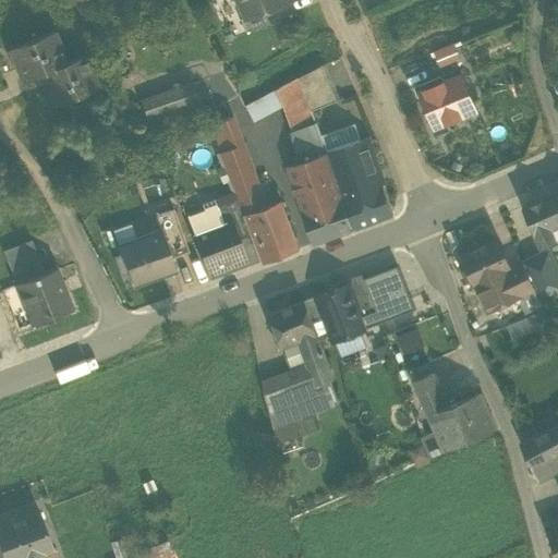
[(238,0),(244,16),(245,17),(265,9),(286,0),(238,0)]
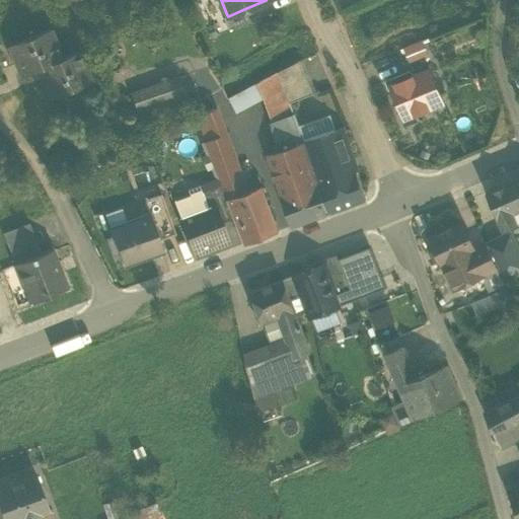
[(246,8),(228,16),(227,15),(222,17),(227,29),(250,20),(246,8)]
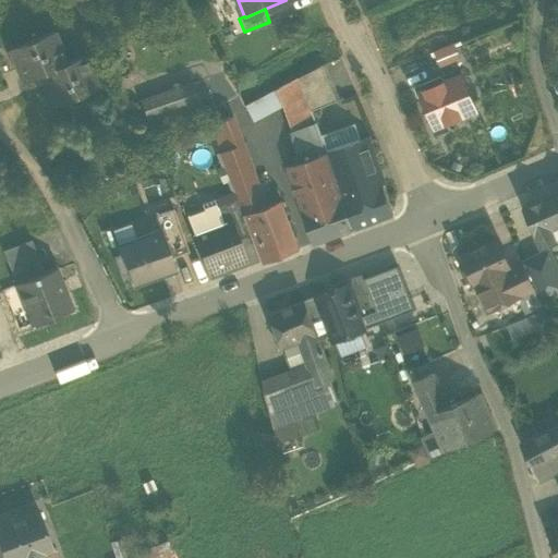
[(65,63),(52,33),(10,49),(24,82),(41,75),(55,106),(97,88),(83,56),(65,63)]
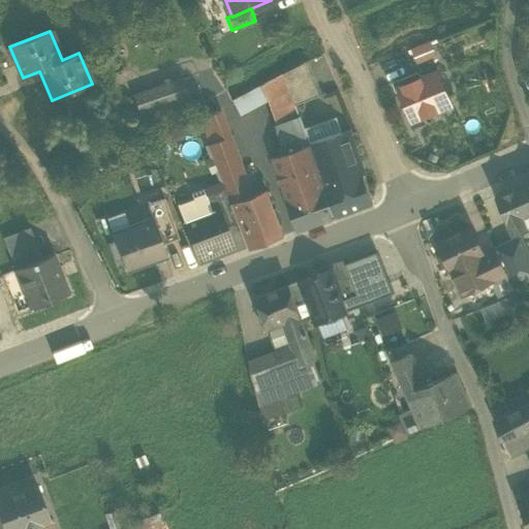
[(437,58),(430,40),(410,49),(417,66),(437,58)]
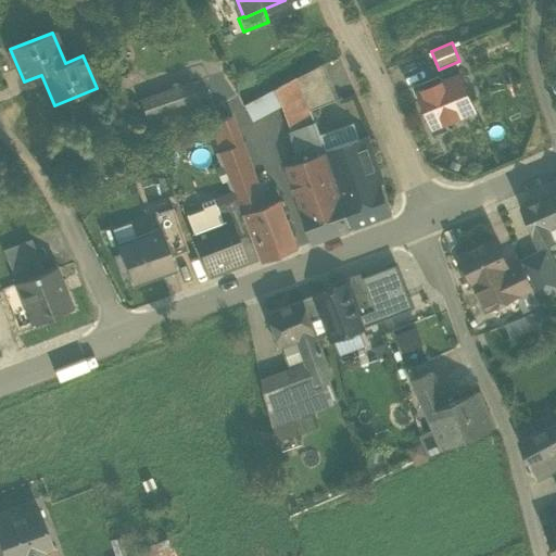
[(321,65),(297,78),(310,111),(336,101),(321,65)]
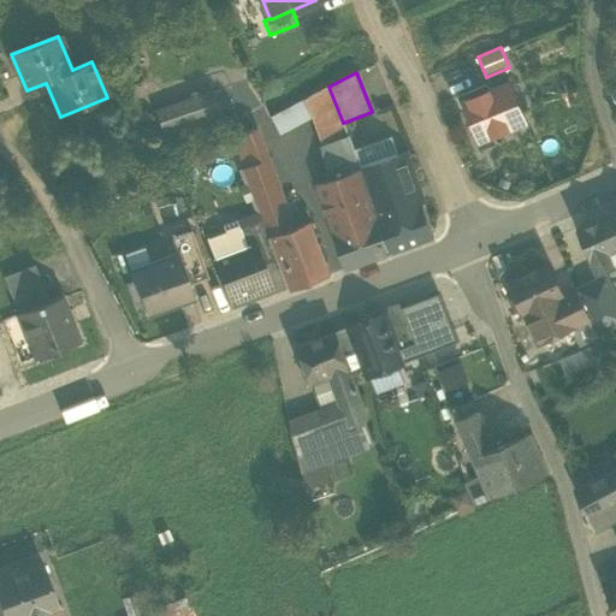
[(487,84),(461,95),(480,140),(525,122),(509,83),(491,90),(487,84)]
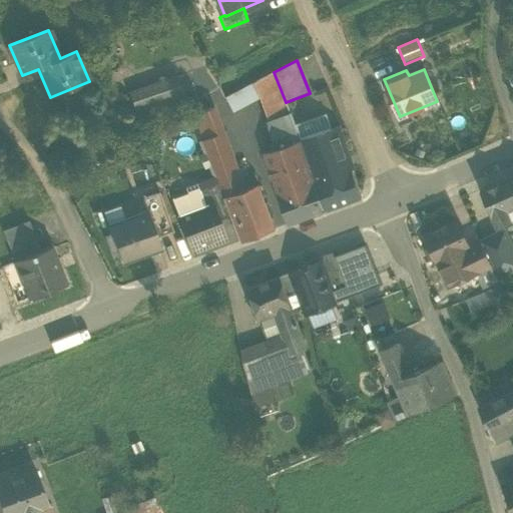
[(274,72),(254,82),(260,98),(269,121),(289,113),(286,102),(274,72)]
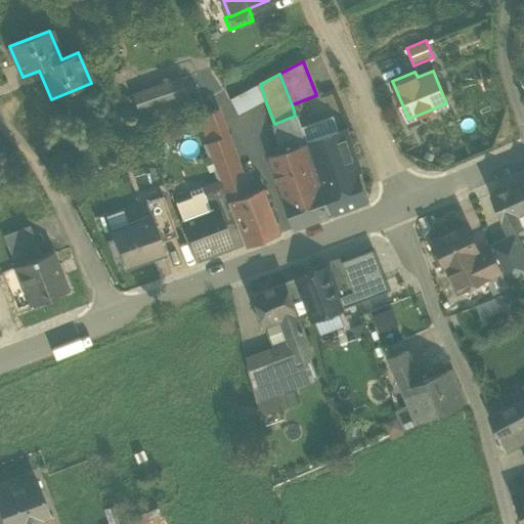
[(180,78),(132,95),(141,122),(188,105),(183,87),(180,78)]
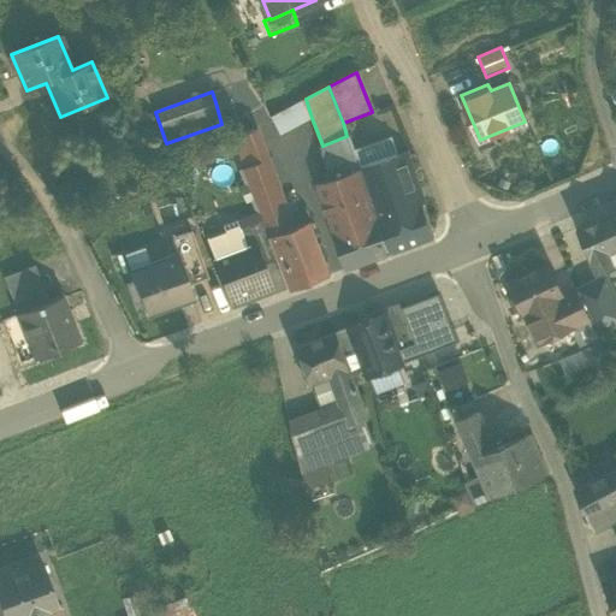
[(235,95),(215,102),(221,124),(242,117),(235,95)]
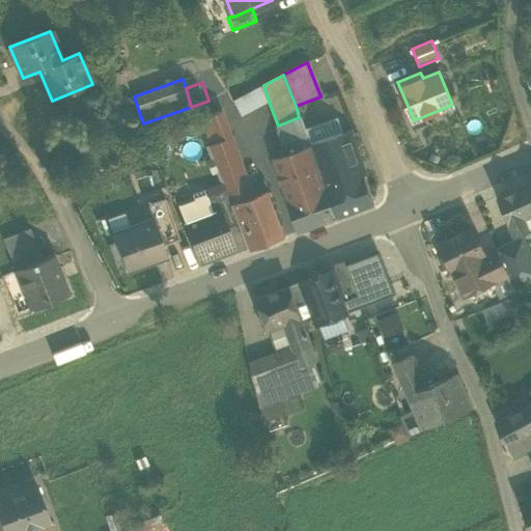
[(263,85),(232,103),(241,116),(269,102),(263,85)]
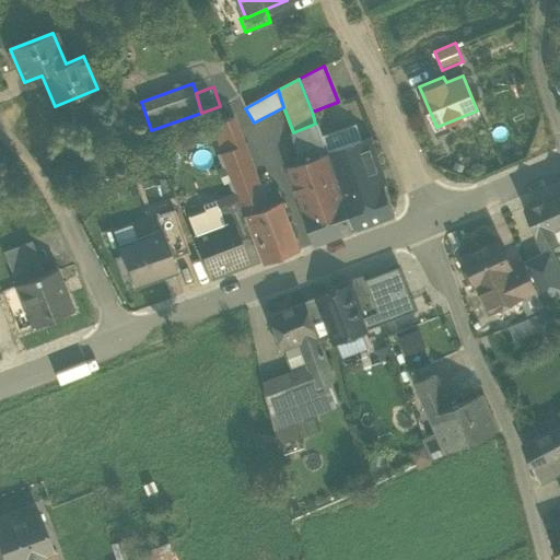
[(266,208),(232,118),(209,127),(244,216),(266,208)]
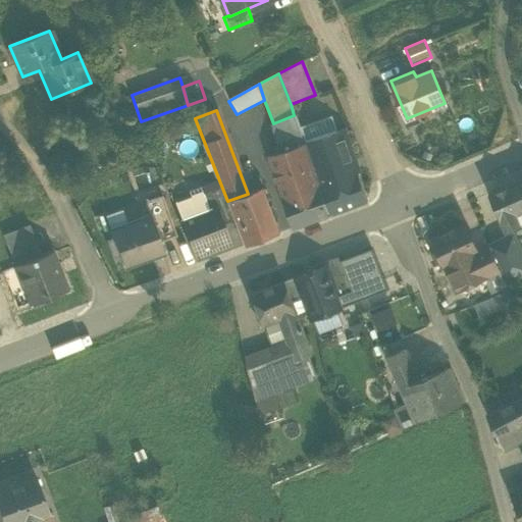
[(294,115),(273,123),(283,151),(305,144),(294,115)]
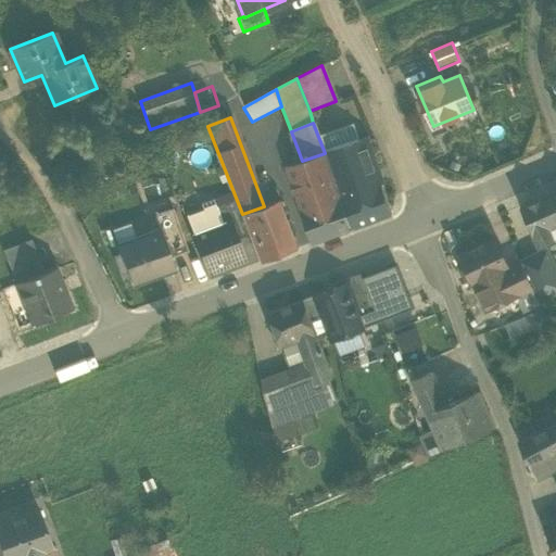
[(365,138),(325,153),(336,186),(341,199),(351,229),(391,215),(365,138)]
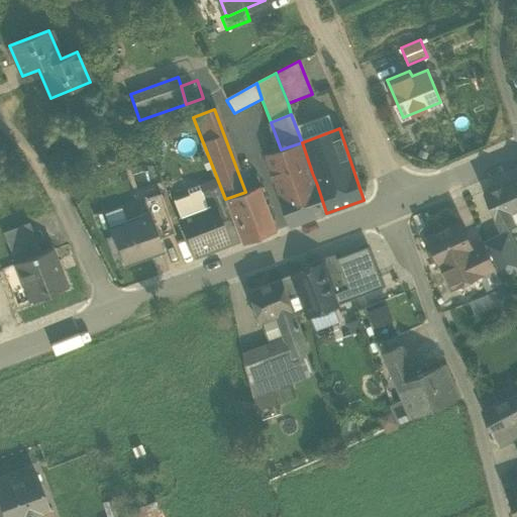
[(281,149),(266,154),(277,187),(312,173),(302,142),(281,149)]
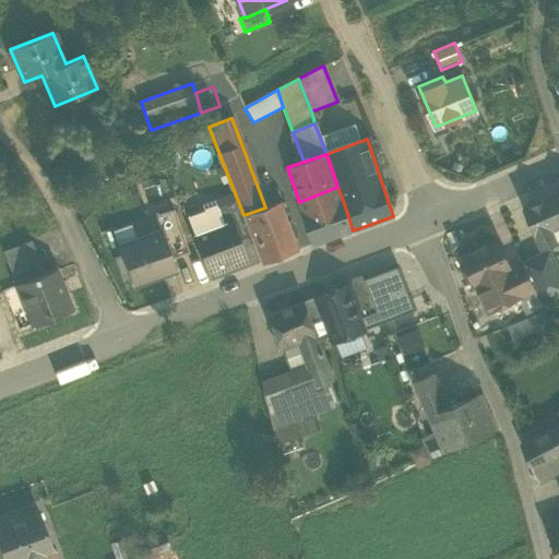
[(337,187),(299,202),(304,215),(343,200),(337,187)]
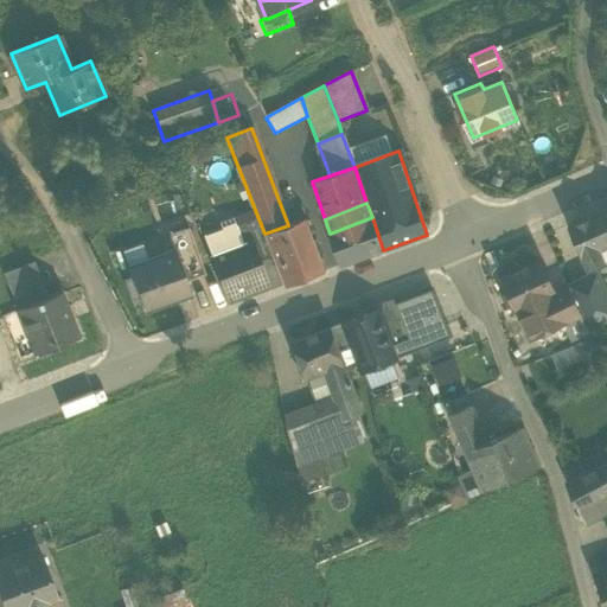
[(599,213),(568,227),(582,257),(585,256),(589,269),(604,263),(598,250),(606,246),(606,229),(606,230),(599,213)]
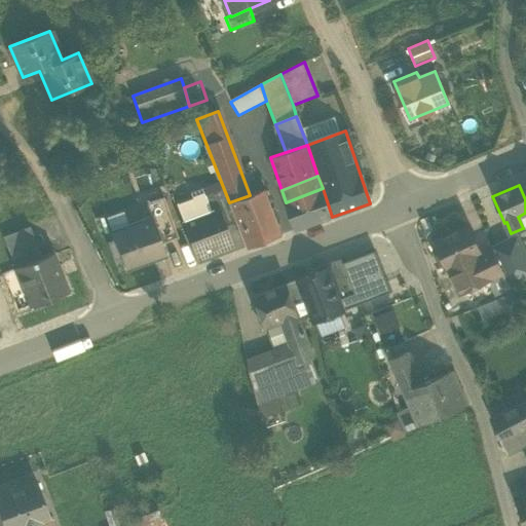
[(222,187),(203,194),(210,210),(217,207),(224,226),(235,222),(222,187)]
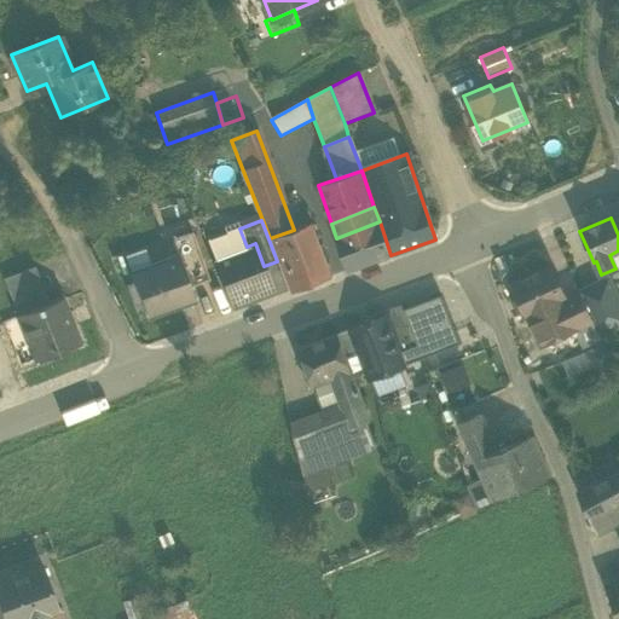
[(336,238),(347,272),(391,255),(380,221),(336,238)]
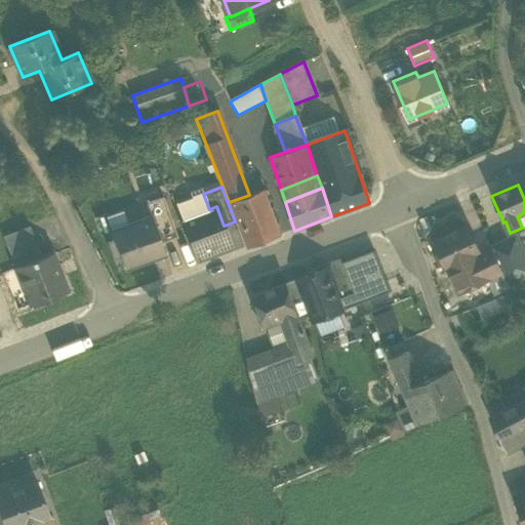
[(203,194),(201,189),(190,193),(192,197),(175,203),(197,258),(231,245),(224,226),(216,206),(209,209),(203,194)]
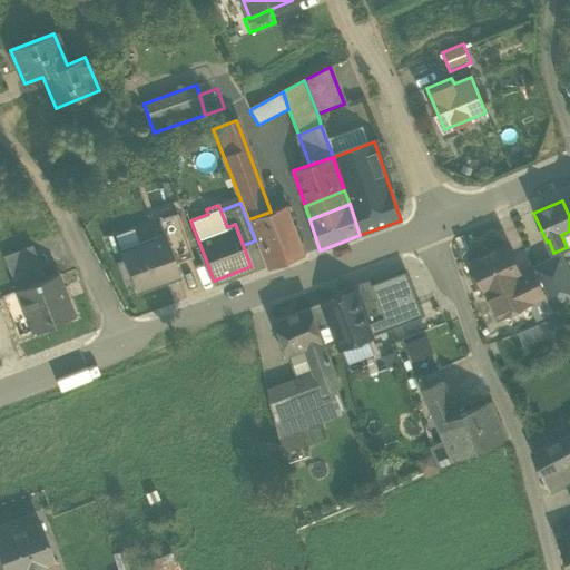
[(304,254),(286,206),(271,212),(248,219),(267,268),(266,268),(266,269),(305,255),(305,254),(304,254)]
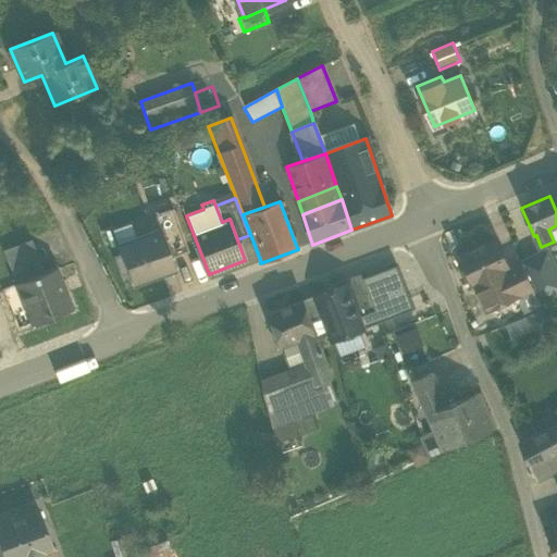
[(187,252),(172,209),(155,214),(160,230),(161,230),(171,258),(187,252)]
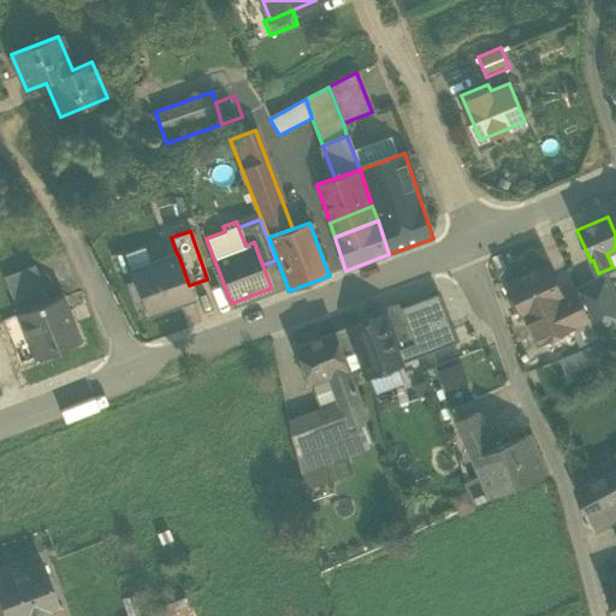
[(177,254),(130,271),(147,318),(149,317),(148,314),(191,298),(193,301),(195,301),(189,285),(178,254),(177,254)]
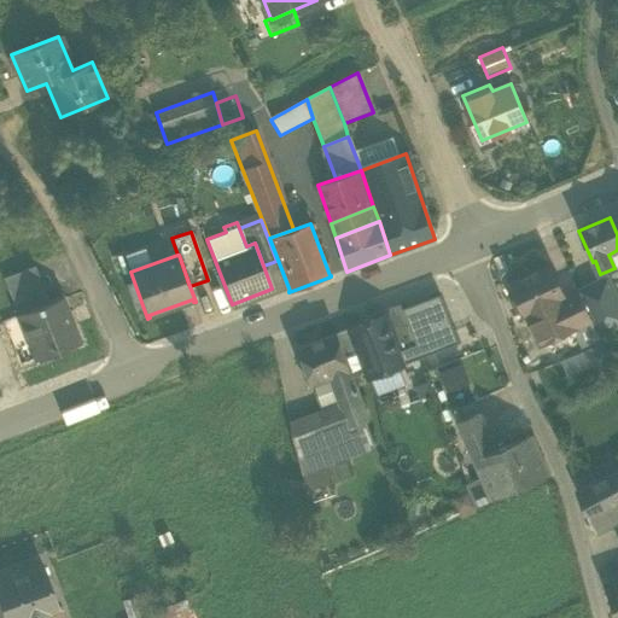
[(551,264),(511,284),(526,319),(528,318),(540,344),(576,327),(577,327),(565,301),(566,299),(566,298),(551,264)]
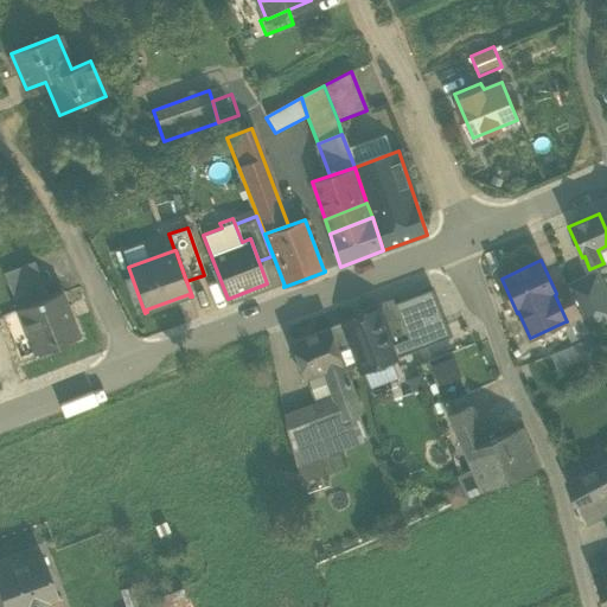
[(33,262),(4,273),(11,291),(40,279),(33,262)]
